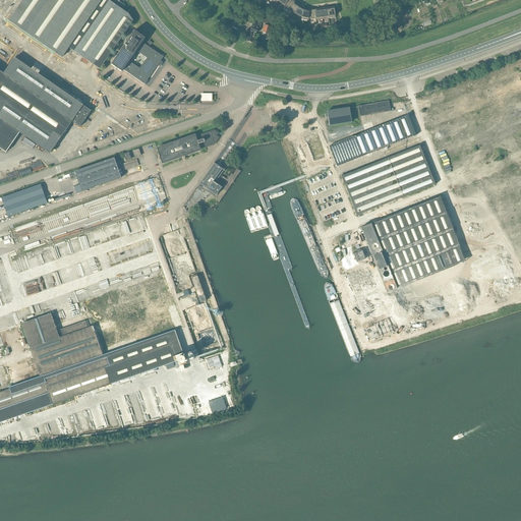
[(22,0),(8,20),(62,58),(69,48),(100,69),(133,21),(128,13),(122,9),(125,5),(117,0),(109,0),(108,0),(22,0)]
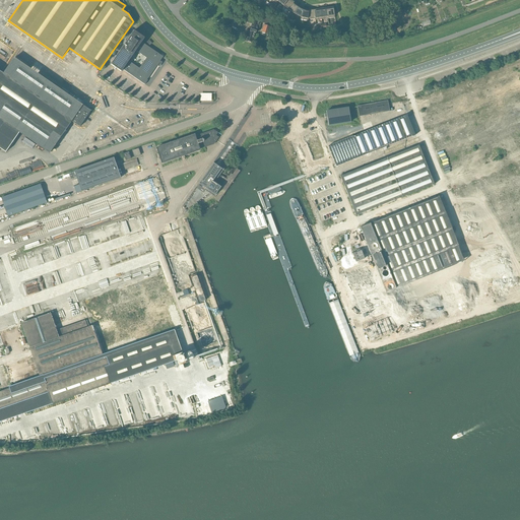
[(288,9),(294,2),(290,0),(287,0),(283,6),(288,9)]
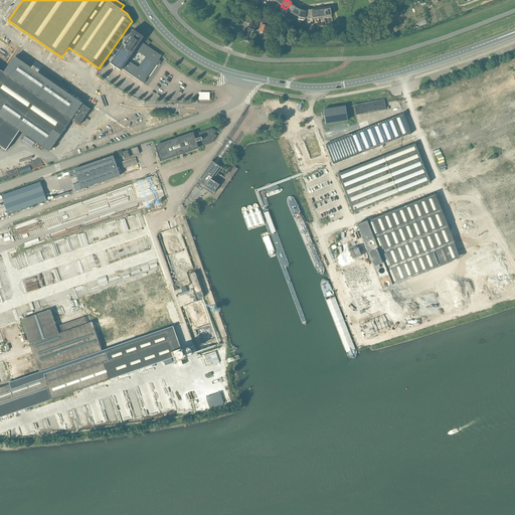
[(286,9),(291,13),(296,6),(291,2),(286,9)]
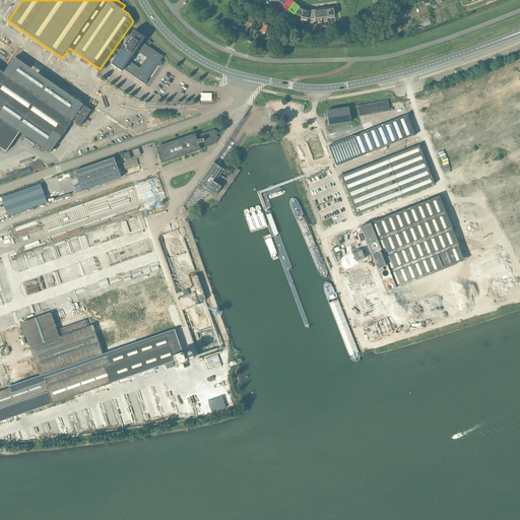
[(299,6),(294,13),(296,14),(298,15),(300,16),(304,9),(302,8),(301,7),(299,6)]
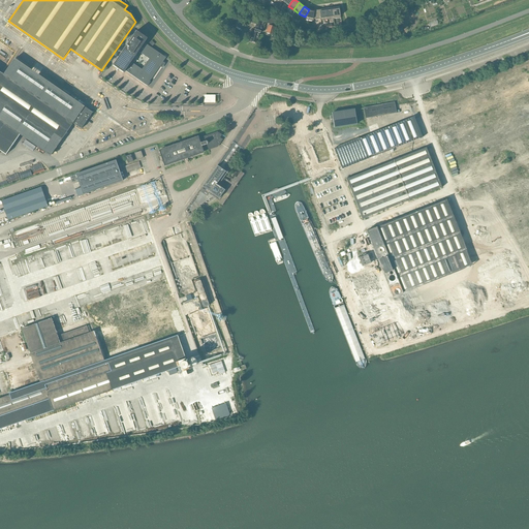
[(333,8),(334,19),(341,18),(339,7),(333,8)]
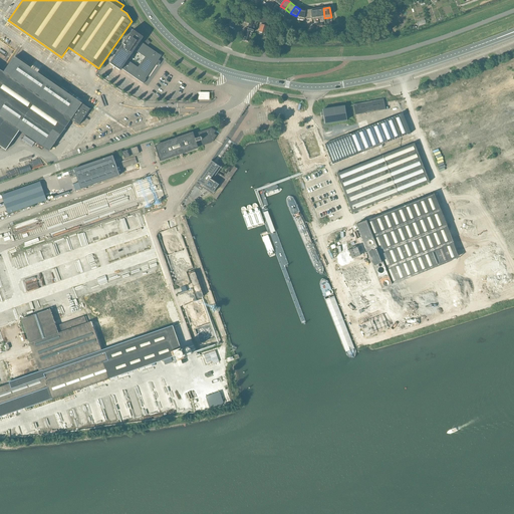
[(304,18),(305,10),(304,10),(302,9),(300,9),(296,16),(296,18),(299,19),(301,20),(304,20),(304,18)]
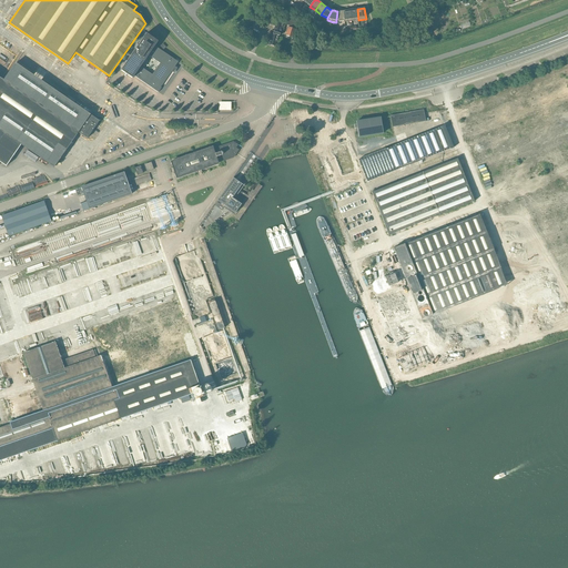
[(352,21),(350,10),(343,11),(344,20),(344,22),(352,21)]
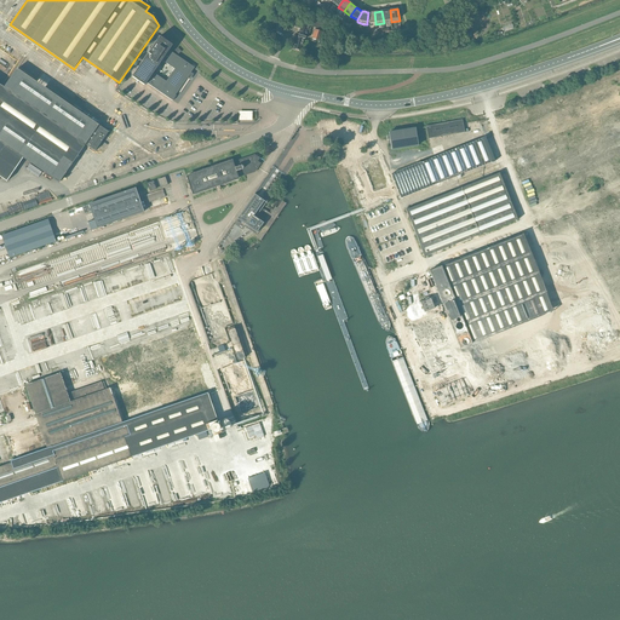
[(300,18),(296,18),(293,27),(300,29),(299,34),(297,33),(294,41),(297,41),(294,49),(300,50),(302,46),(304,39),(305,39),(305,36),(308,38),(311,26),(299,22),(300,18)]
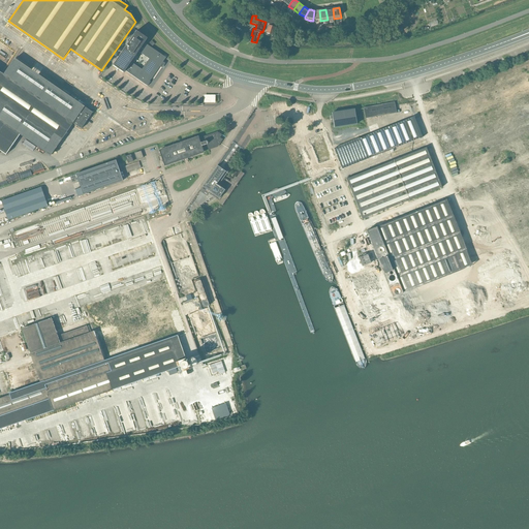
[(272,24),(271,26),(269,25),(266,32),(267,33),(267,34),(269,34),(270,34),(273,34),(277,21),(268,18),(266,23),(272,24)]
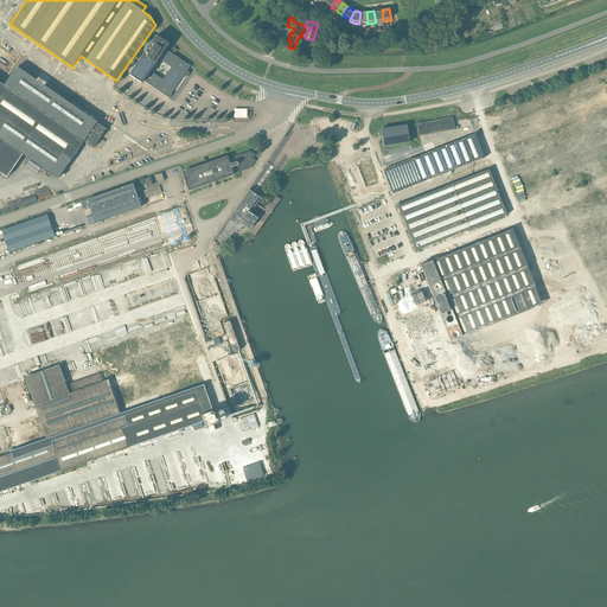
[(189,69),(191,66),(166,49),(168,44),(157,36),(129,75),(142,84),(144,82),(168,98),(170,98),(173,94),(172,94),(184,76),(187,71),(189,69)]
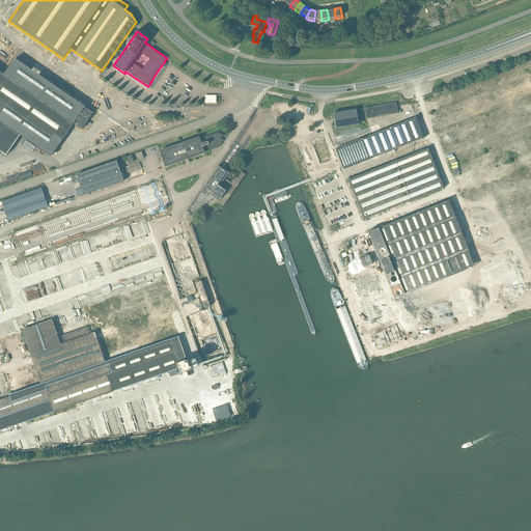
[(0,150),(6,156),(20,136),(51,157),(73,123),(81,130),(93,113),(85,107),(15,58),(3,75),(0,72),(0,150)]
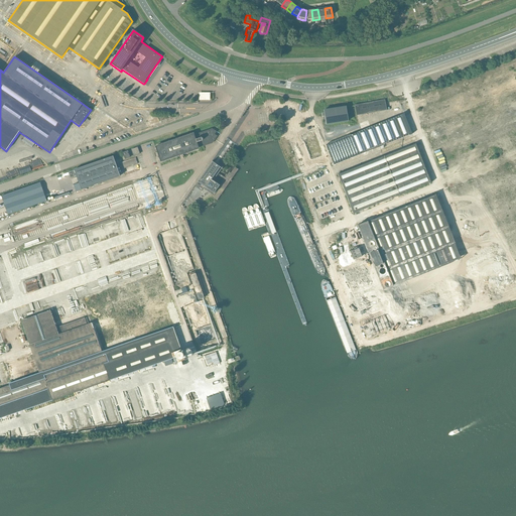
[(354,105),(356,116),(387,110),(385,104),(385,100),(354,105)]
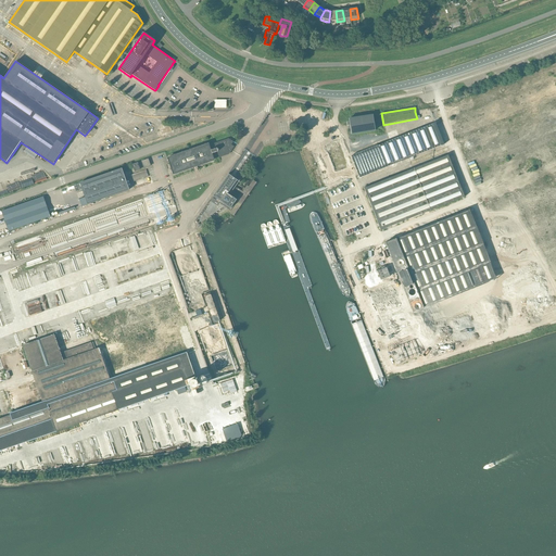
[(350,126),(351,135),(375,131),(373,115),(349,118),(349,122),(346,122),(348,126),(350,126)]
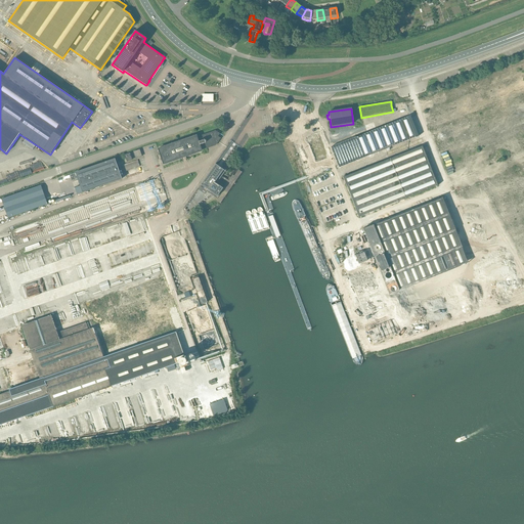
[(407,117),(331,147),(339,167),(416,137),(419,136),(409,116),(407,117)]
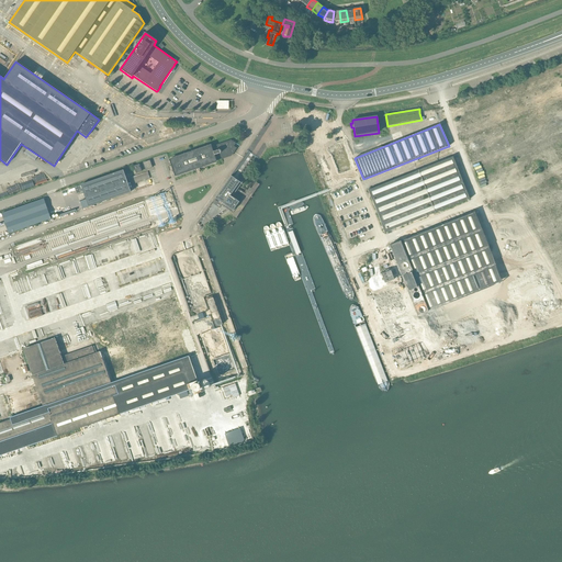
[(233,155),(236,148),(234,146),(236,144),(231,139),(216,145),(214,147),(215,152),(213,152),(211,145),(169,159),(175,177),(216,163),(214,155),(216,155),(218,158),(221,159),(222,158),(222,159),(232,156),(232,155),(233,155)]
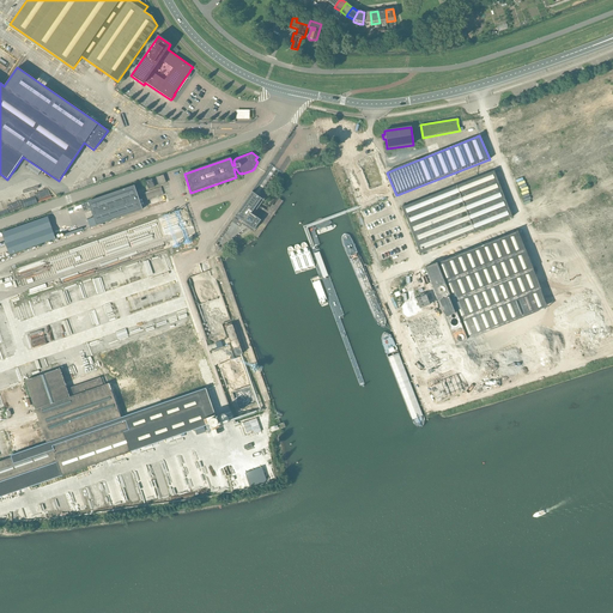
[(401,207),(419,254),(513,217),(493,171),(401,207)]
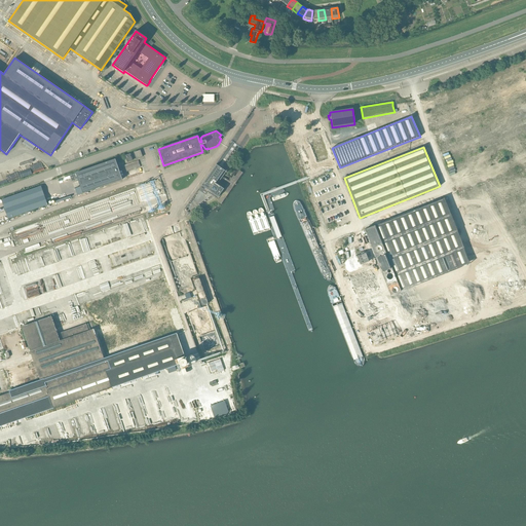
[(134,152),(136,159),(143,157),(140,150),(134,152)]
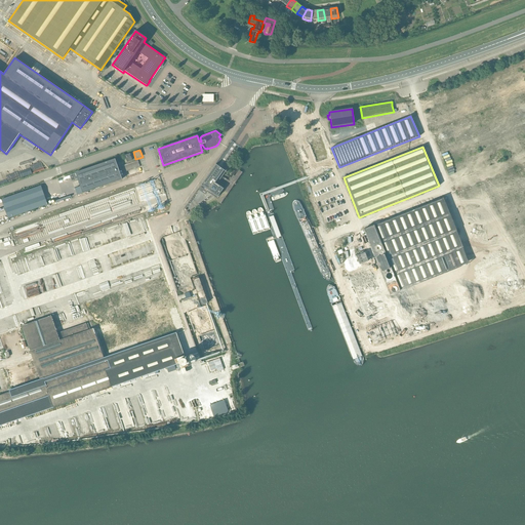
[(75,173),(70,175),(72,182),(77,179),(80,187),(82,194),(122,179),(115,159),(75,173)]
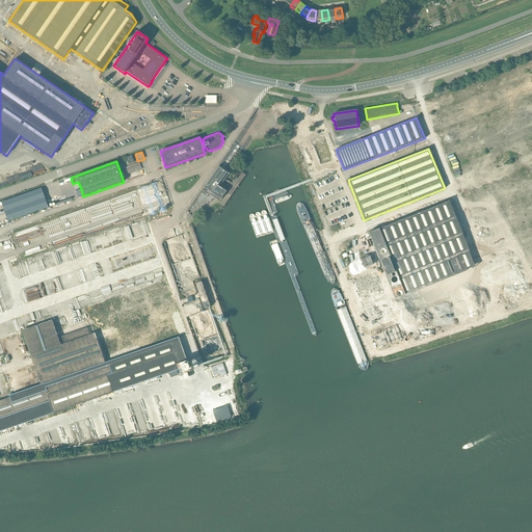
[(139,162),(124,168),(126,175),(142,169),(139,162)]
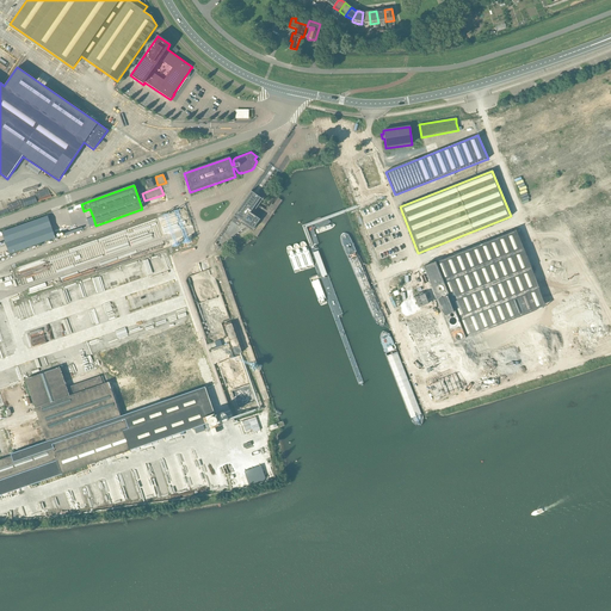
[(260,198),(251,191),(251,192),(234,216),(253,229),(255,226),(258,223),(260,220),(252,214),(250,213),(260,198)]
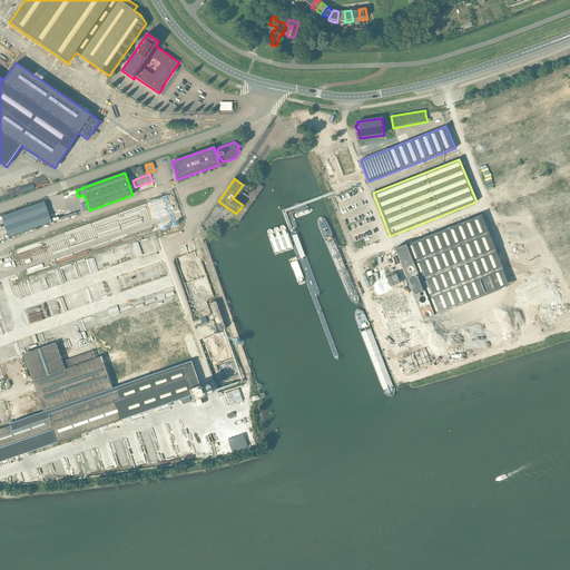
[(405,245),(394,248),(410,286),(406,287),(408,291),(411,290),(430,338),(441,334),(441,333),(434,316),(509,286),(501,266),(481,215),(405,245)]
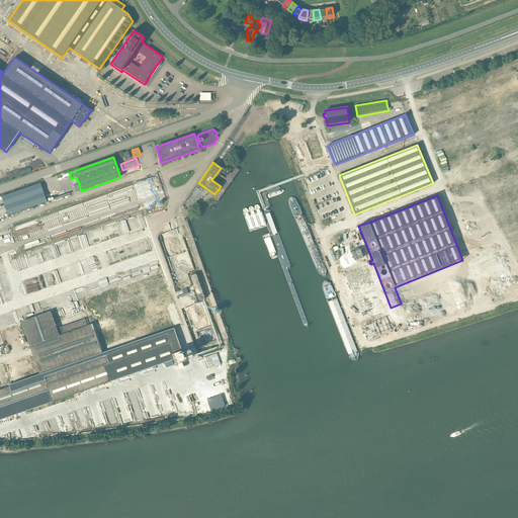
[(270,212),(264,214),(272,236),(278,234),(270,212)]
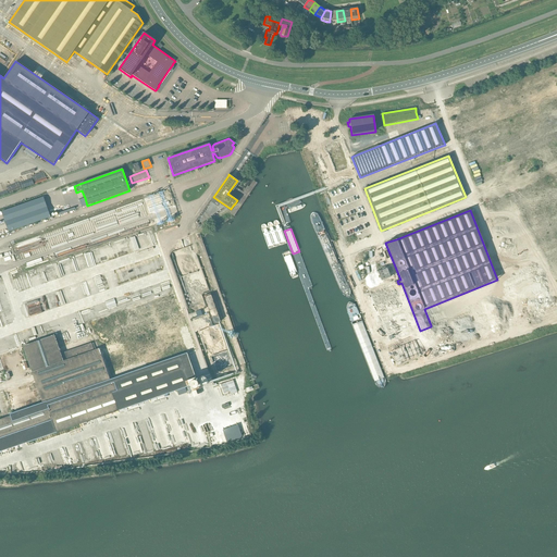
[(378,271),(381,281),(391,276),(387,268),(378,271)]
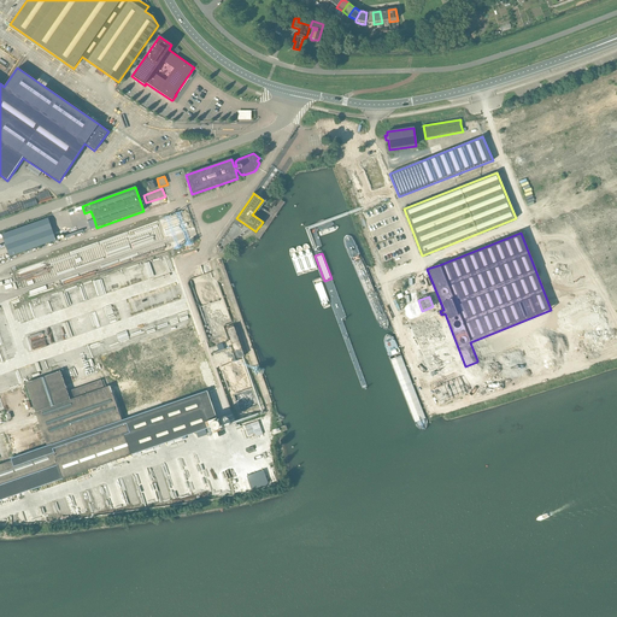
[(189,327),(148,341),(153,353),(194,340),(189,327)]
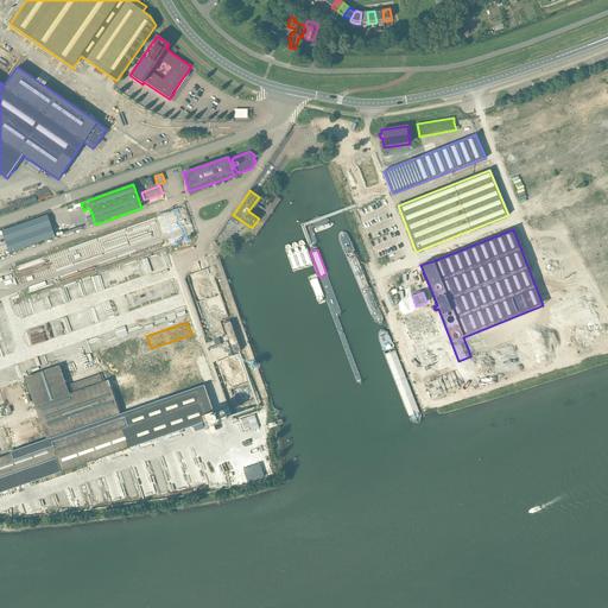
[(25,378),(46,439),(11,451),(12,454),(0,457),(0,493),(207,422),(209,428),(217,424),(204,386),(210,384),(202,362),(203,361),(198,346),(196,346),(195,341),(187,343),(106,372),(108,380),(102,382),(100,374),(67,386),(59,366),(25,378)]
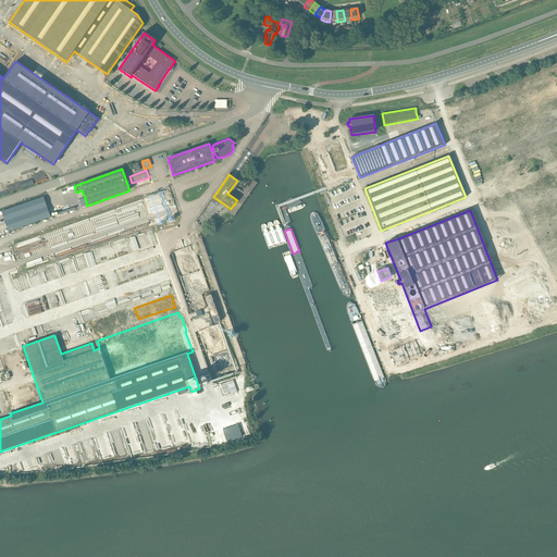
[(121,312),(91,322),(96,334),(124,323),(121,312)]
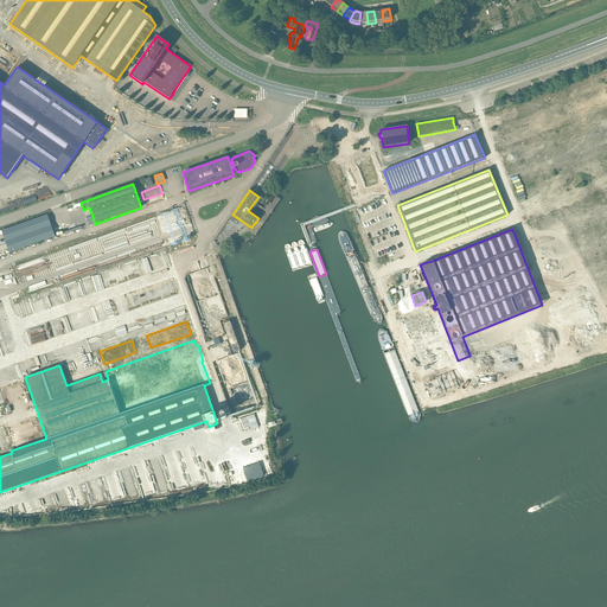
[(259,428),(254,414),(241,419),(244,429),(250,427),(251,429),(259,428)]
